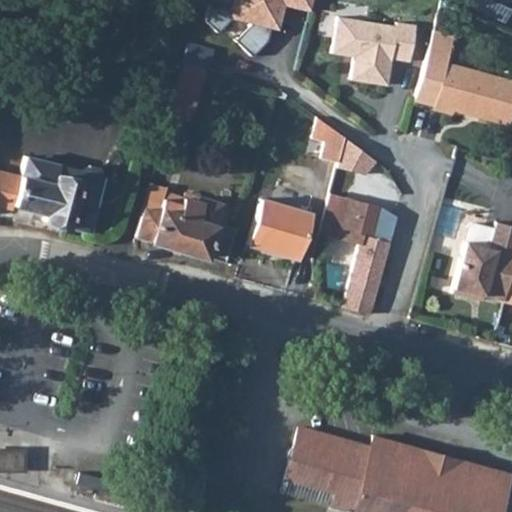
[(233,0),(231,9),(207,3),(204,19),(217,31),(229,17),(277,28),(282,4),(307,10),(309,0),(233,0)]
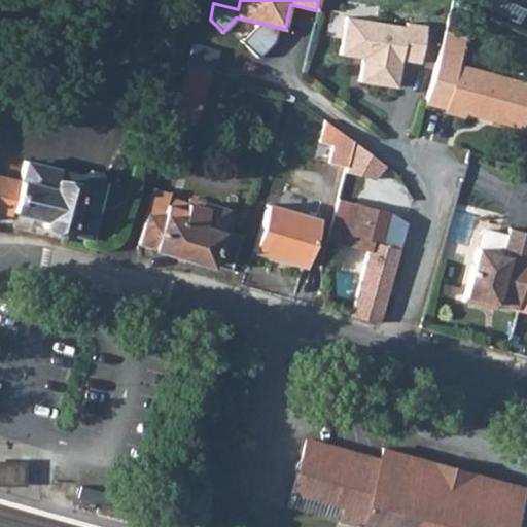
[(406,26),(345,15),(339,55),(361,58),(357,82),(399,90),(403,61),(420,64),(426,25),(407,22),(406,26)]
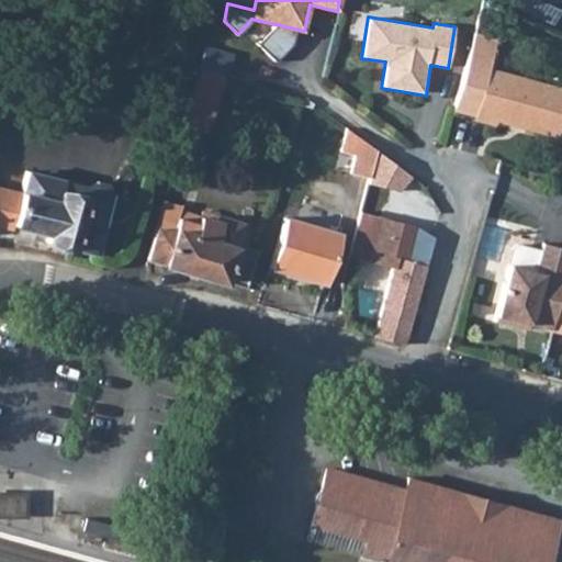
[(497,42),(475,36),(459,99),(480,104),(475,119),(474,122),(494,128),(496,123),(555,139),(561,117),(561,92),(490,72),(497,42)]
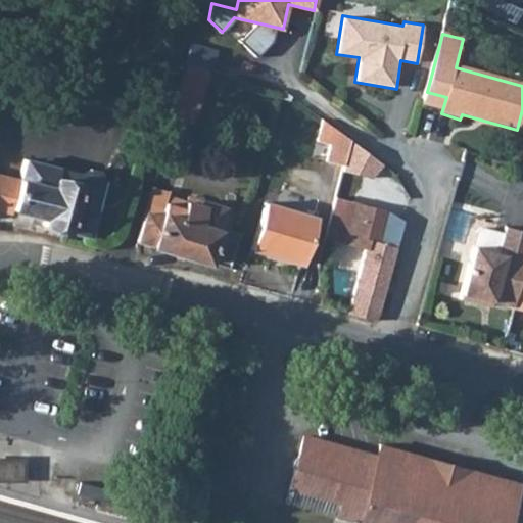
[(191,121),(193,122),(211,50),(189,43),(175,98),(170,115),(191,121)]
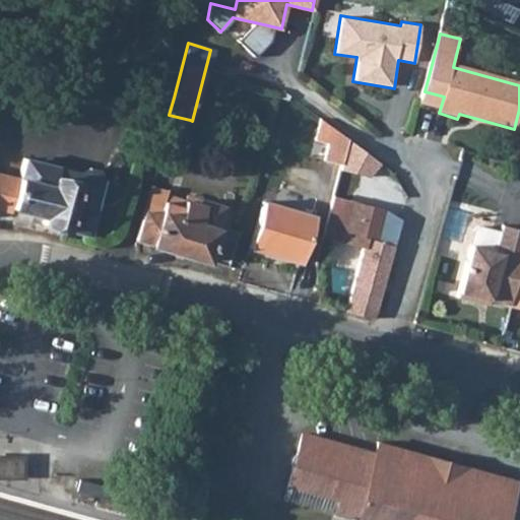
[(420,105),(440,110),(444,96),(425,91),(420,105)]
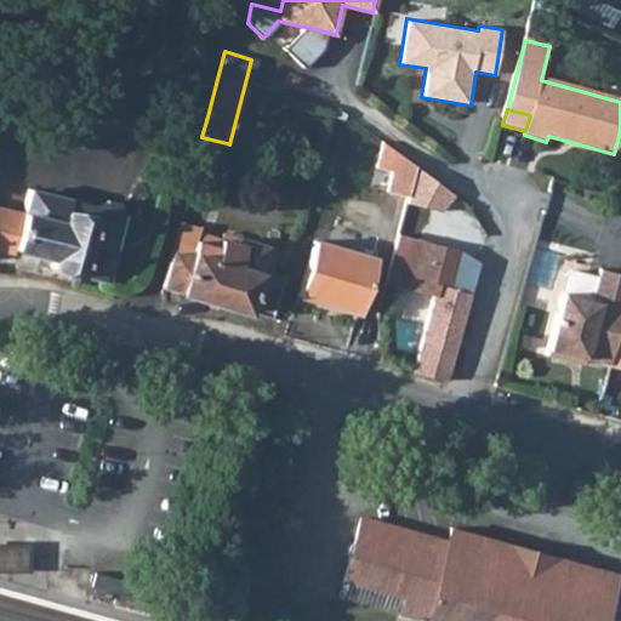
[(382,138),(375,166),(392,170),(388,192),(410,195),(419,167),(382,138)]
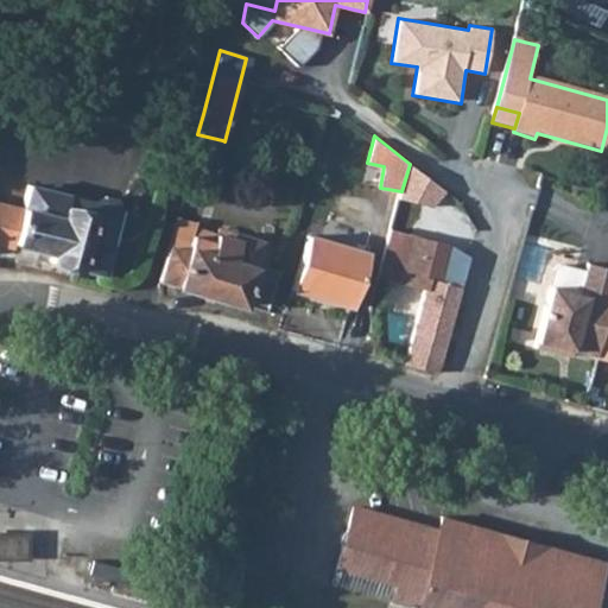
[(401,191),(399,200),(431,207),(445,189),(410,164),(401,191)]
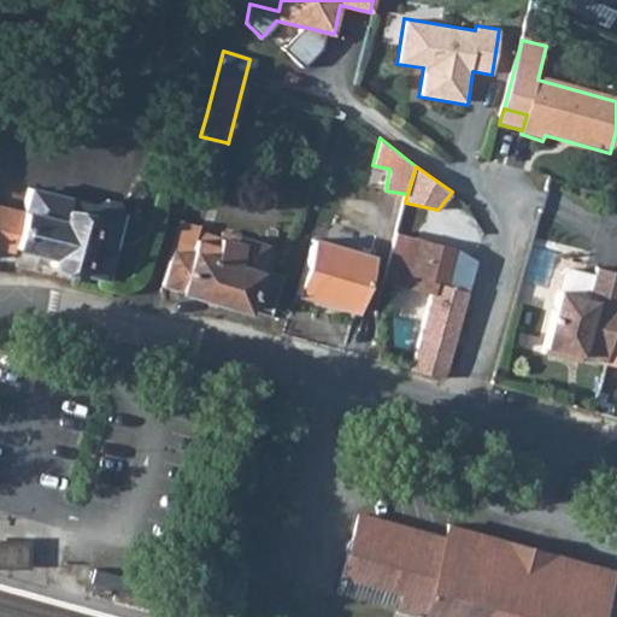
[(29,187),(15,247),(51,257),(48,264),(105,280),(123,212),(29,187)]
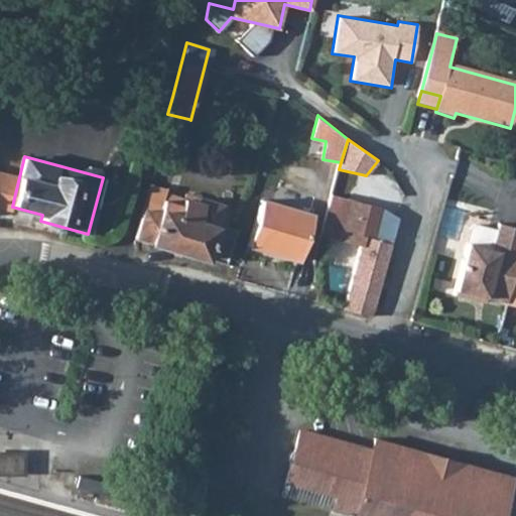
[(354,233),(362,203),(328,192),(318,234),(358,244),(343,308),(368,315),(370,310),(372,302),(385,242),(366,236),(354,233)]
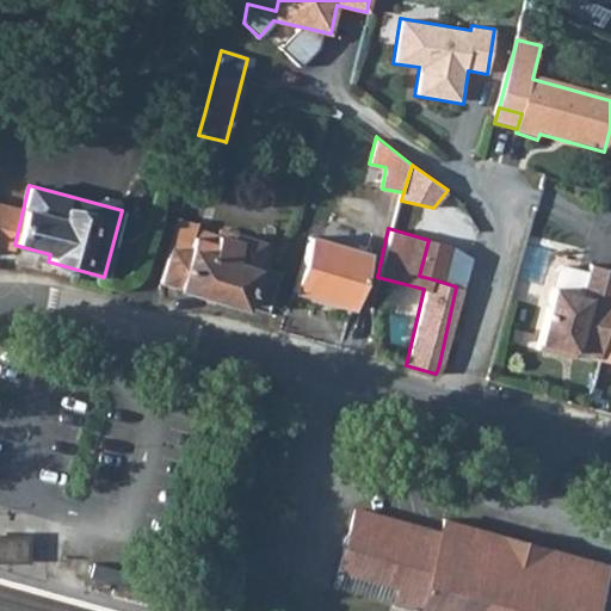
[(270,314),(281,272),(253,265),(259,244),(234,235),(233,241),(215,235),(214,242),(192,238),(186,254),(167,252),(159,282),(270,314)]
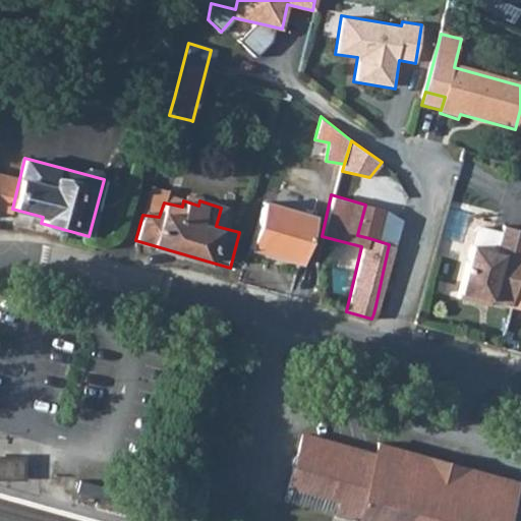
[(250,249),(297,262),(309,215),(263,203),(250,249)]
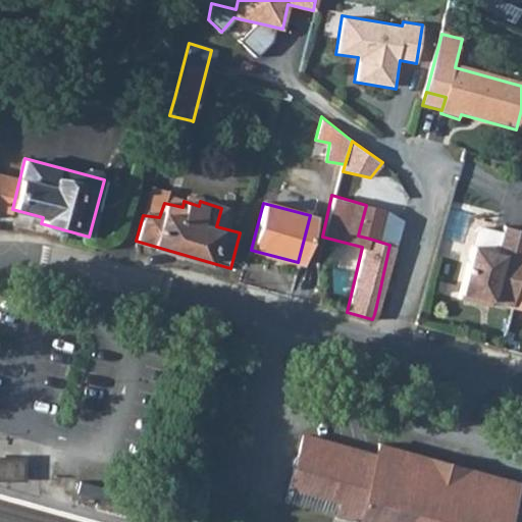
[(379,208),(366,205),(358,236),(370,239),(379,208)]
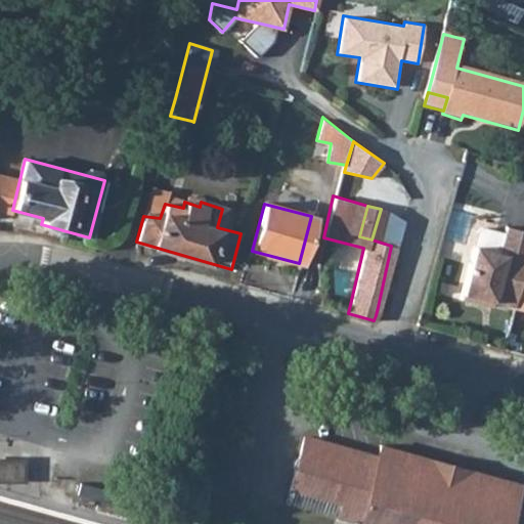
[(0,208),(0,222),(8,225),(12,210),(0,208)]
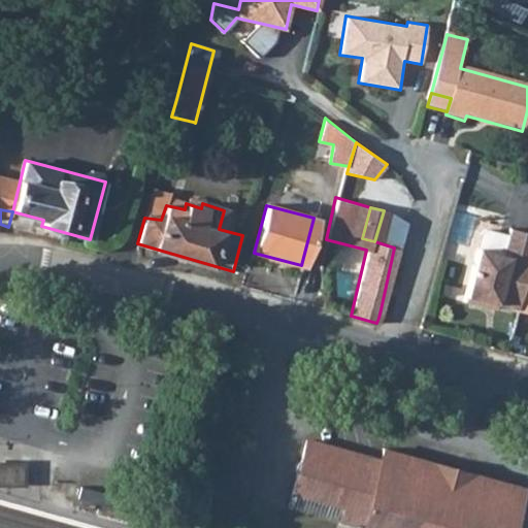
[(517,310),(527,269),(527,234),(512,231),(509,237),(504,257),(479,250),(465,301),(487,307),(488,303),(517,310)]
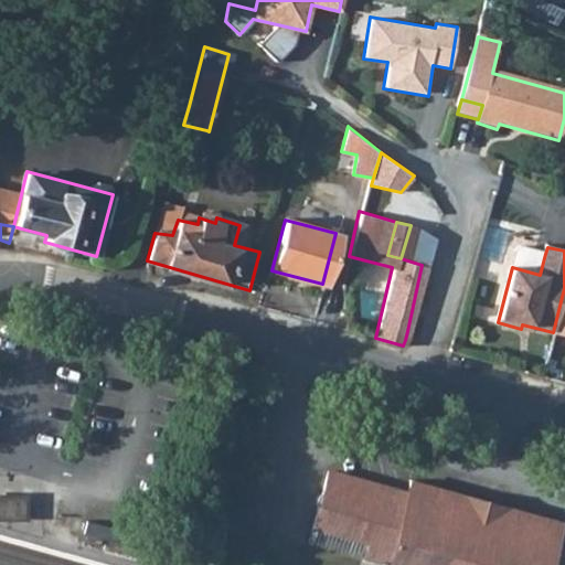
[(522,248),(516,252),(512,267),(540,275),(545,254),(522,248)]
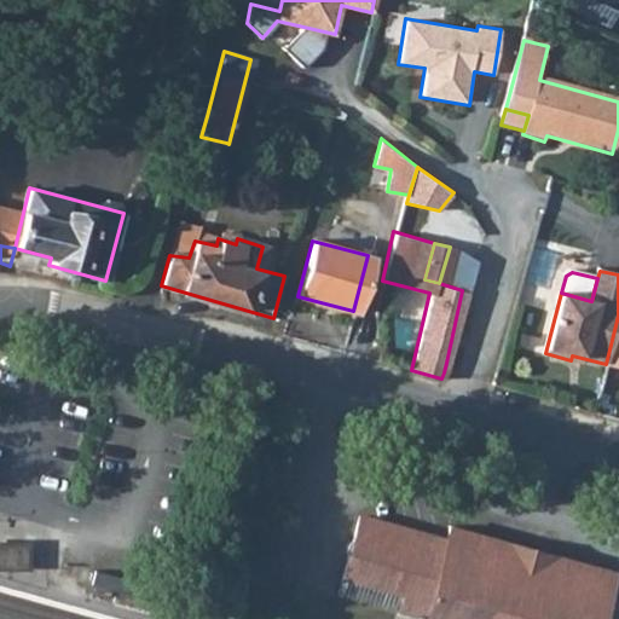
[(618,316),(606,364),(606,365),(618,369),(618,316)]
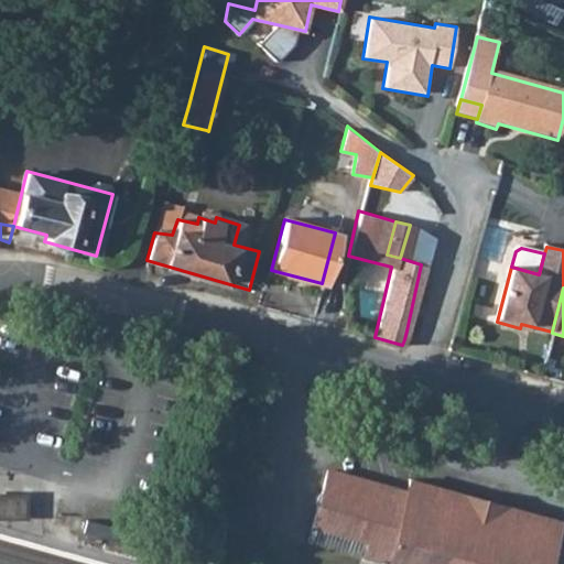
[(403,489),(325,467),(304,540),(357,554),(382,562),(381,563),(541,563),(555,517),(407,475),(403,489)]
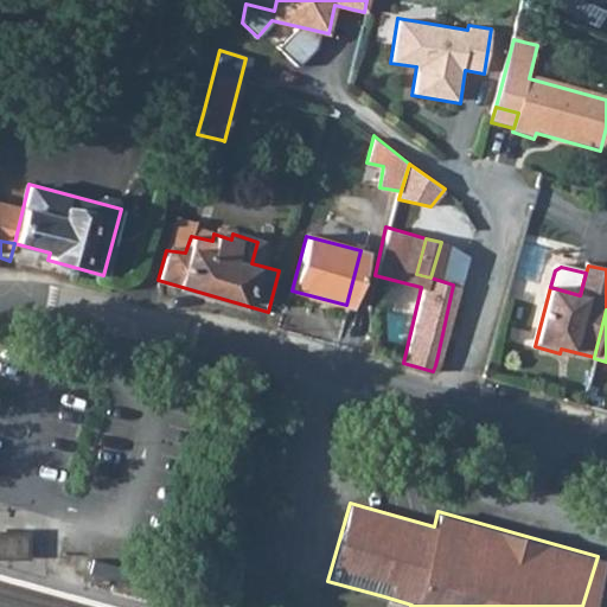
[(26,534),(2,534),(4,557),(26,557),(26,534)]
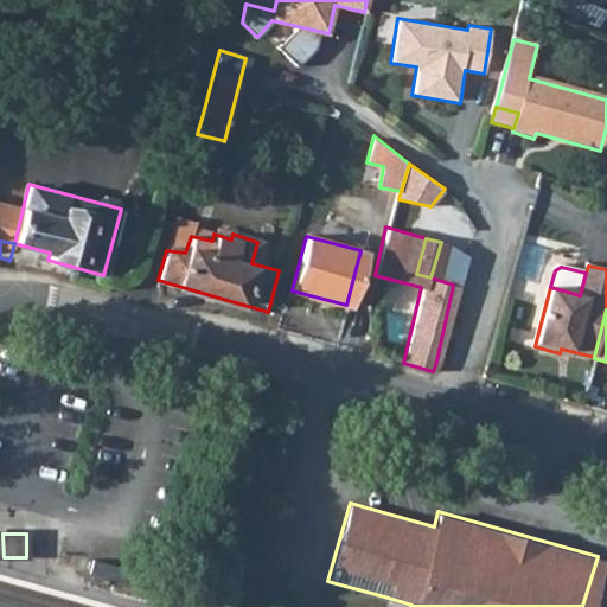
[(120,566),(89,558),(85,576),(116,583),(120,566)]
